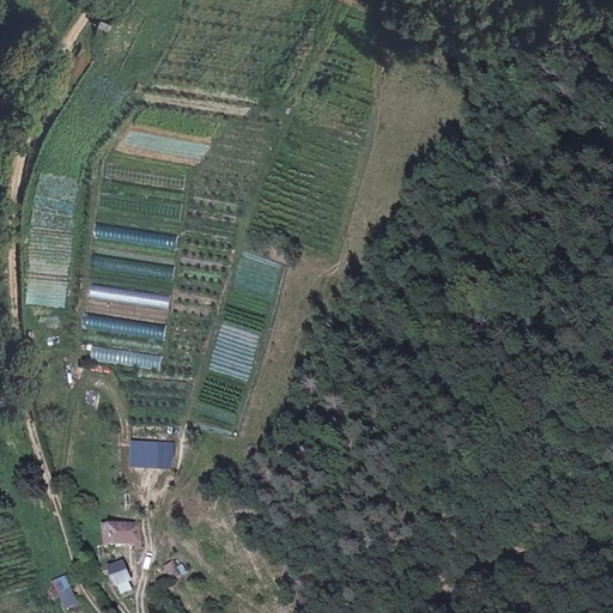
[(111,25),(101,20),(97,29),(108,34),(111,25)]
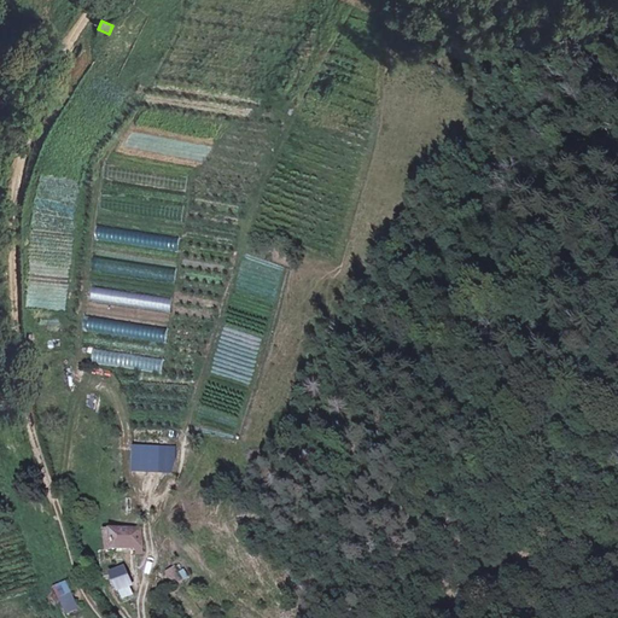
[(163,374),(173,298),(91,289),(83,347),(94,348),(93,365),(163,374)]
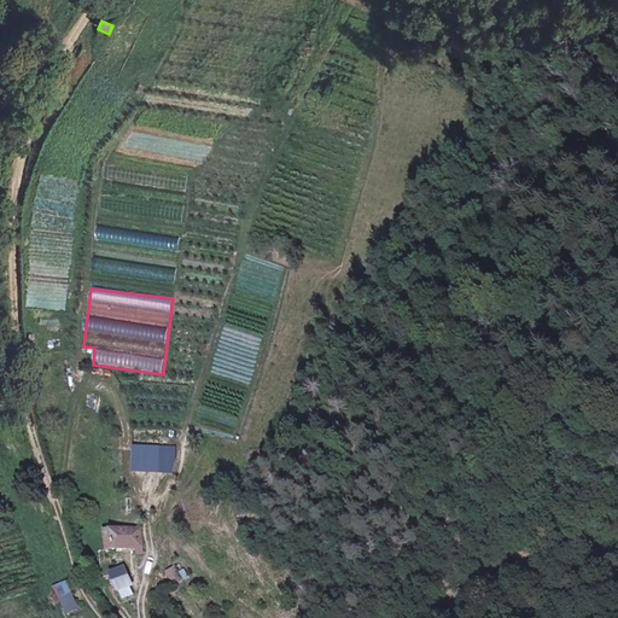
[(103,529),(103,546),(140,547),(141,530),(103,529)]
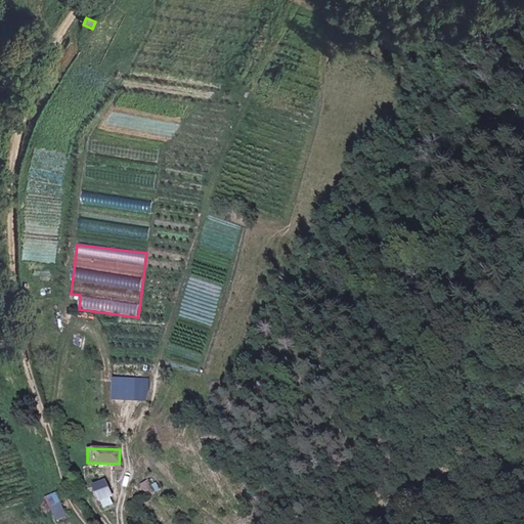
[(112,495),(103,478),(92,482),(99,500),(112,495)]
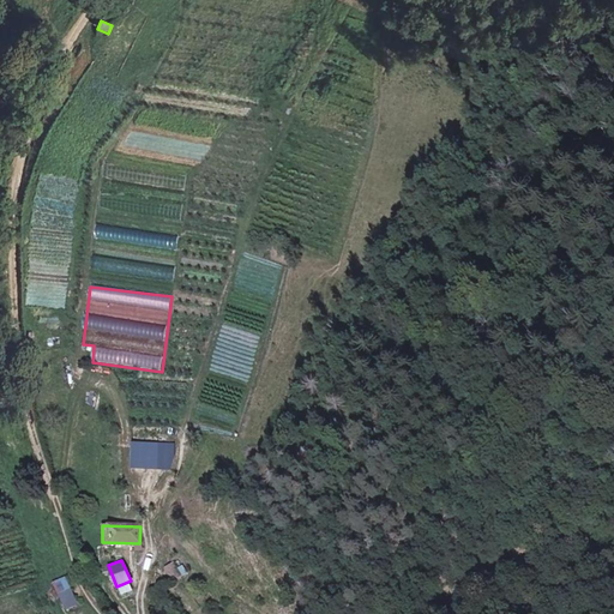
[(174,583),(184,577),(174,564),(166,570),(174,583)]
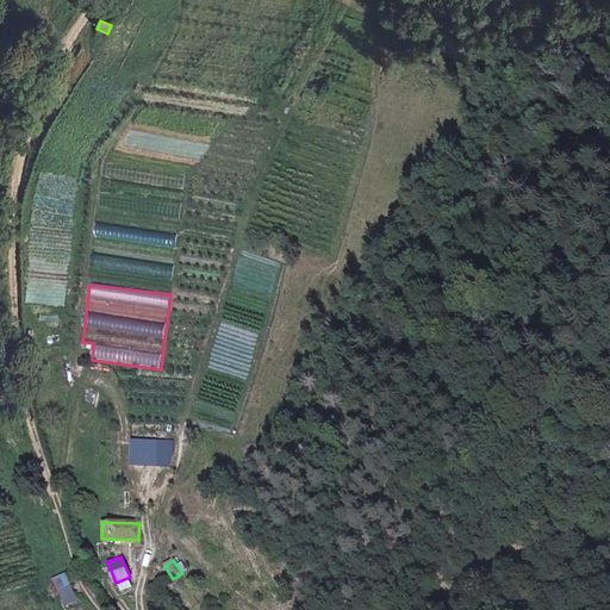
[(64,571),(50,577),(62,608),(78,602),(64,571)]
